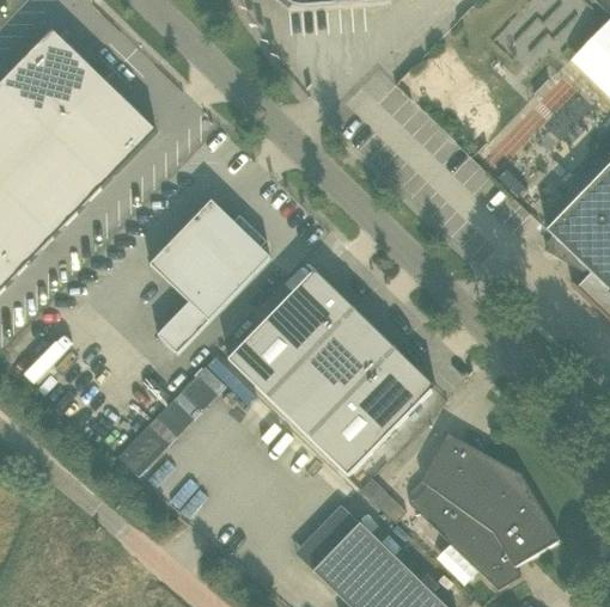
[(568,17),(584,0),(528,0),(495,32),(530,67),(575,24),(568,17)]
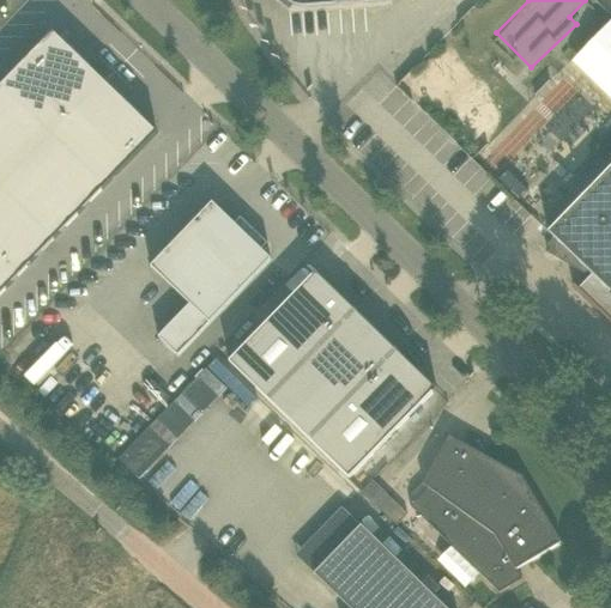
[(0,85),(49,134),(103,78),(52,29),(0,80),(0,85)]
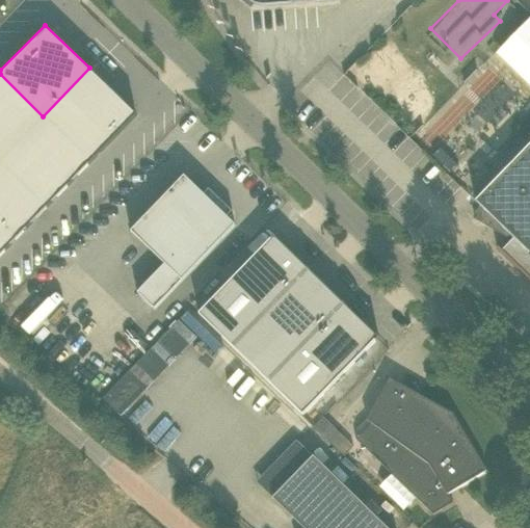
[(135,111),(89,68),(43,116),(88,159),(135,111)]
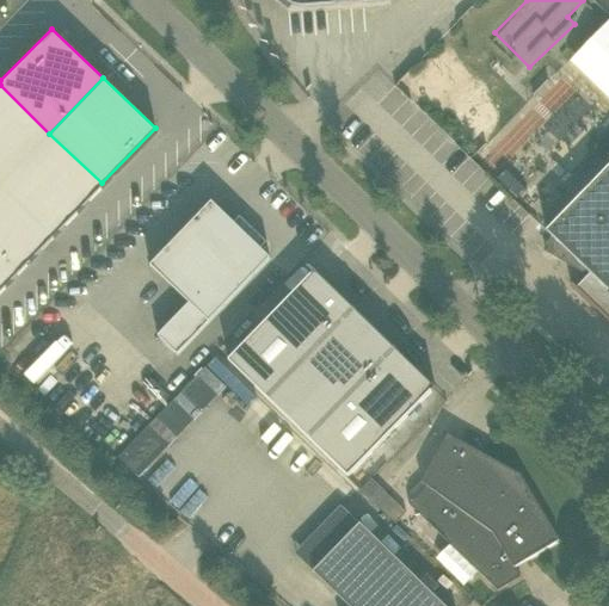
[(49,134),(0,85),(0,131),(26,158),(49,134)]
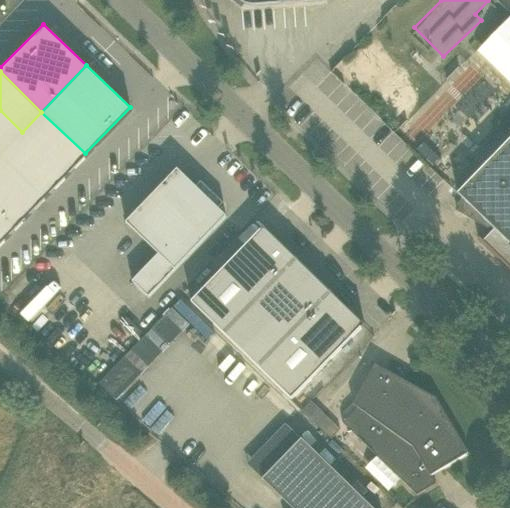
[(22,132),(0,110),(0,150),(2,152),(22,132)]
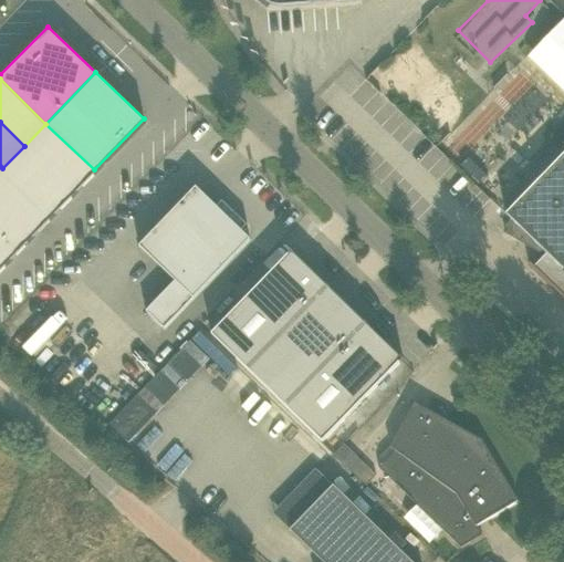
[(94,169),(45,124),(24,146),(72,193),(94,169)]
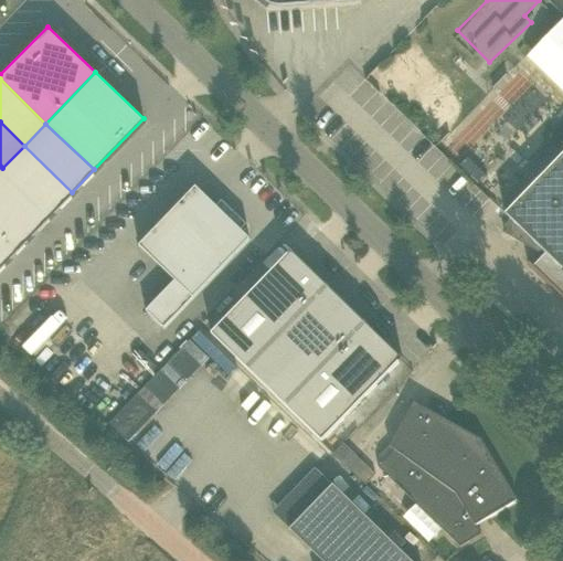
[(72,192),(24,146),(2,168),(50,215),(72,192)]
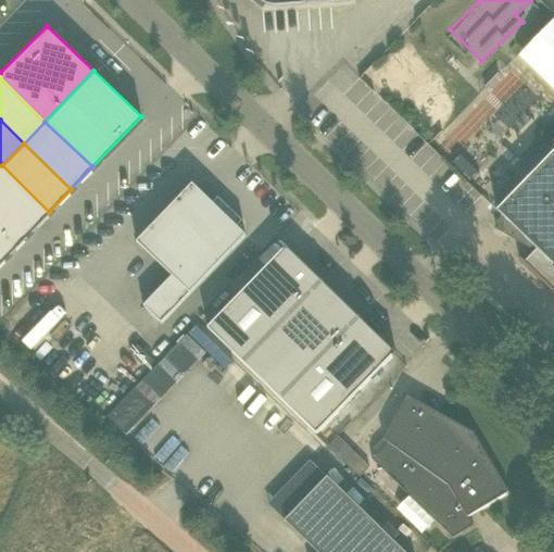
[(553,146),(494,208),(502,215),(498,224),(528,240),(528,239),(534,246),(523,258),(519,254),(517,255),(553,291),(553,146)]
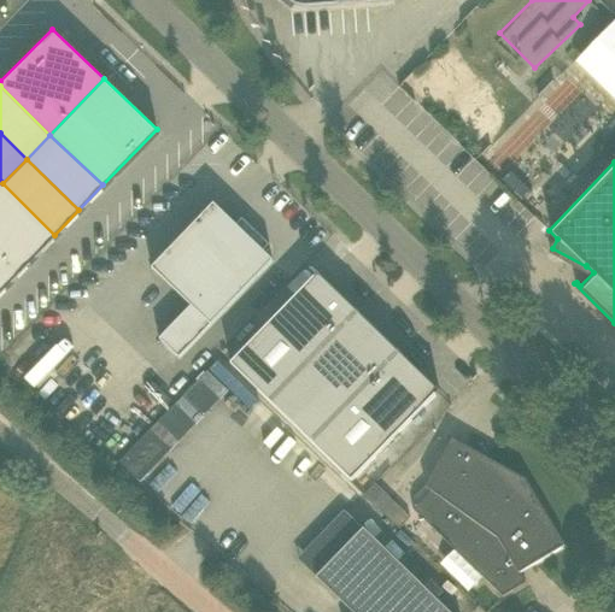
[(54,235),(3,183),(0,186),(0,230),(30,259),(54,235)]
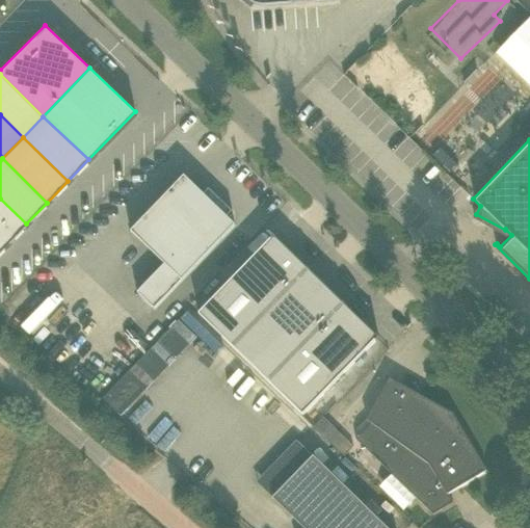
[(135,289),(153,306),(234,221),(224,213),(231,208),(207,185),(201,190),(182,173),(129,229),(163,261),(135,289)]
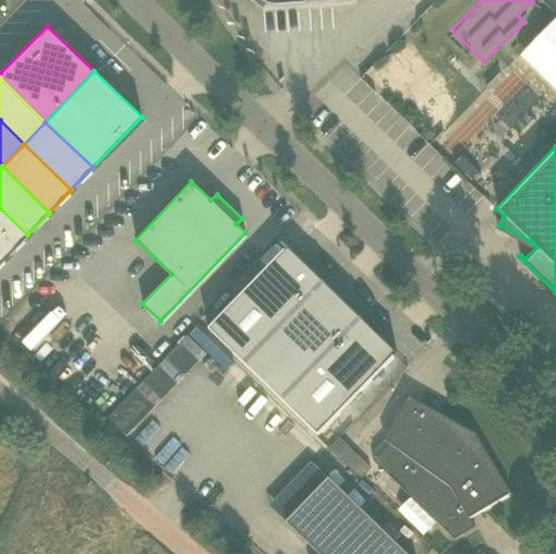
[(27,235),(0,208),(0,252),(5,257),(27,235)]
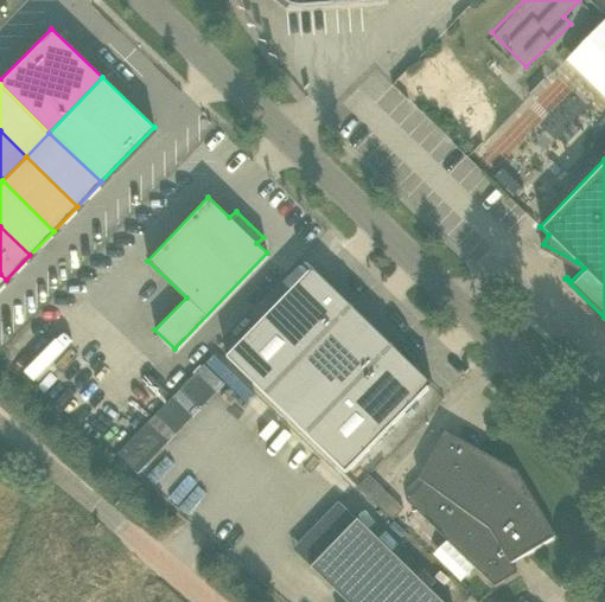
[(265,392),(351,303),(350,302),(345,307),(309,270),(312,267),(311,266),(224,354),(265,392)]
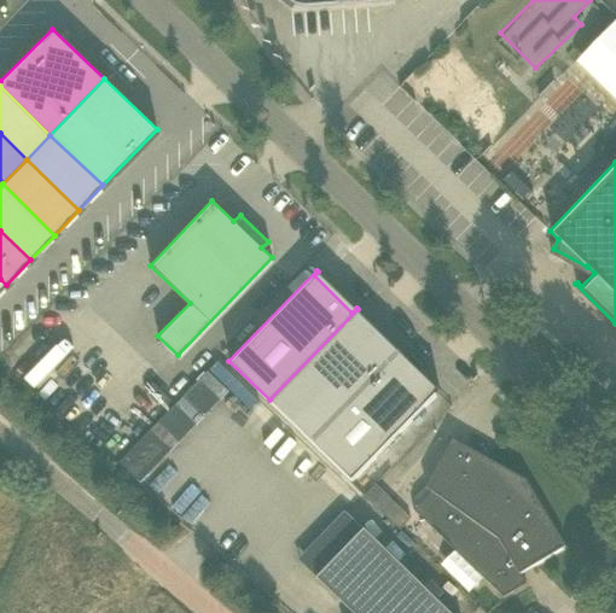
[(309,439),(397,349),(396,348),(393,351),(354,315),(359,310),(358,309),(269,400),(309,439)]
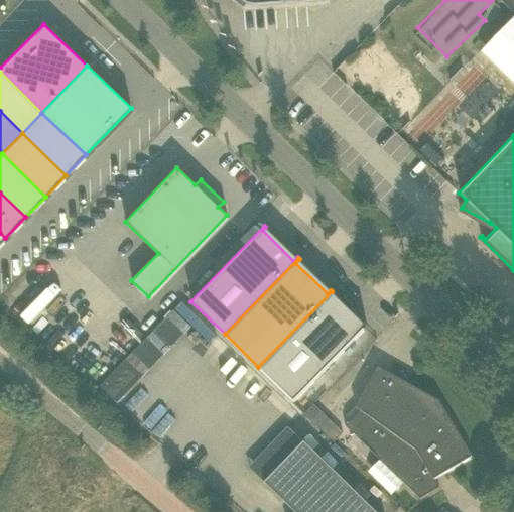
[(333,292),(332,291),(258,367),(292,399),(366,324),(364,323),(361,326),(330,295),(333,292)]
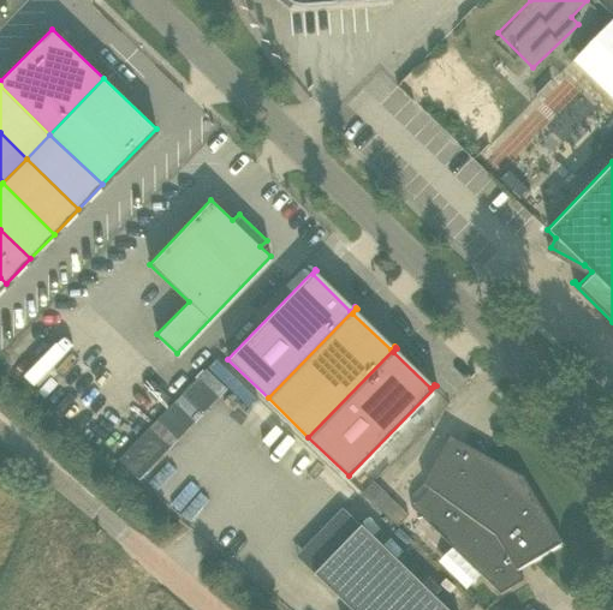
[(201,360),(115,458),(138,477),(224,381),(201,360)]
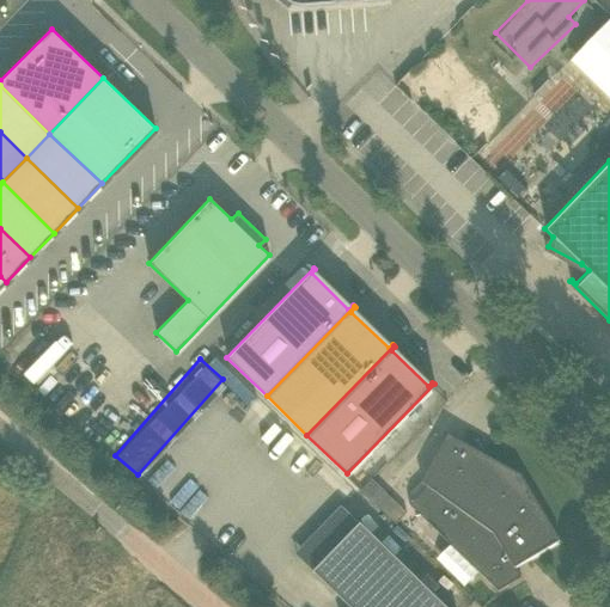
[(446,431),(446,433),(420,479),(426,483),(408,501),(496,588),(520,574),(514,564),(557,538),(518,472),(446,431)]
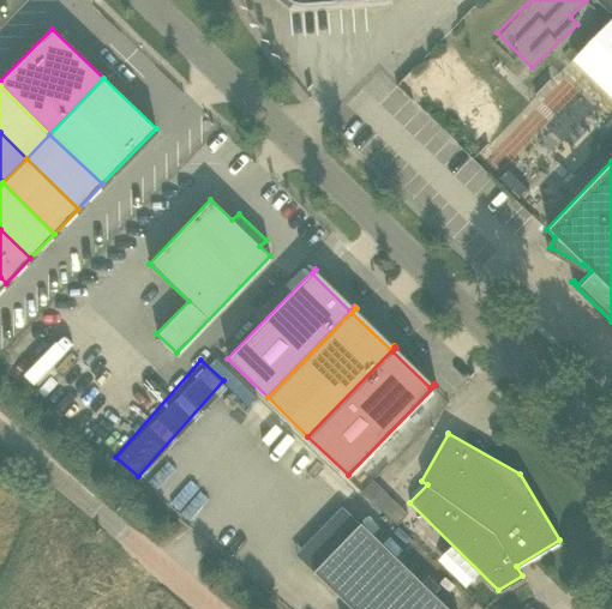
[(448,608),(359,523),(312,571),(313,572),(328,585),(352,608),(448,608)]
